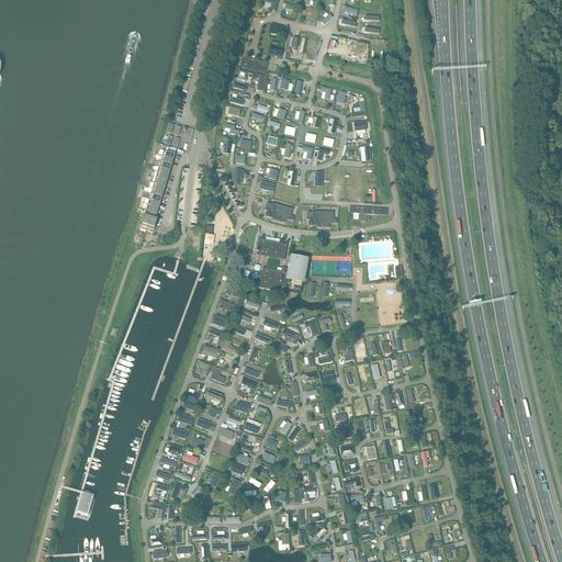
[(277,1),(272,0),(266,0),(266,2),(271,4),(270,10),(274,11),(277,1)]
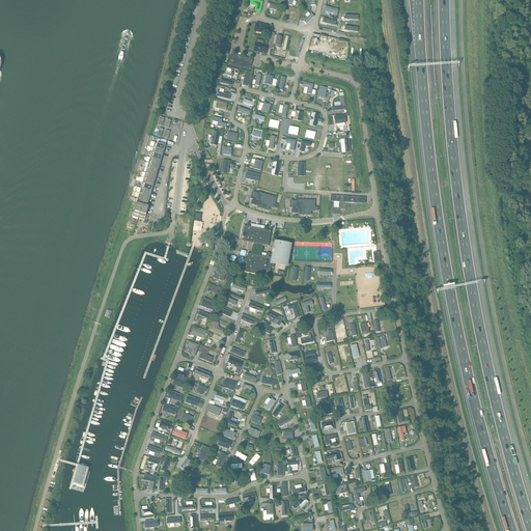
[(314,17),(311,14),(303,22),(306,24),(314,17)]
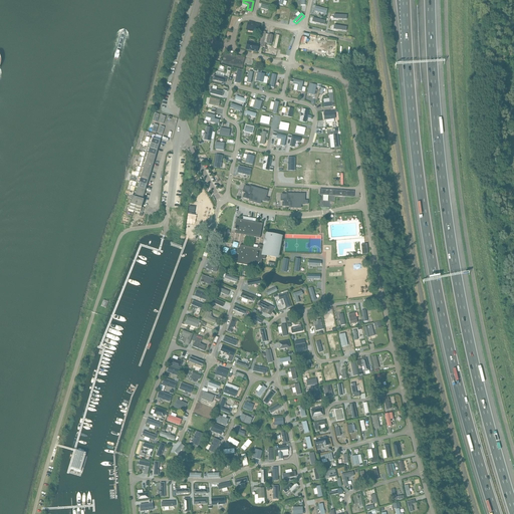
[(257,32),(259,25),(248,23),(246,30),(257,32)]
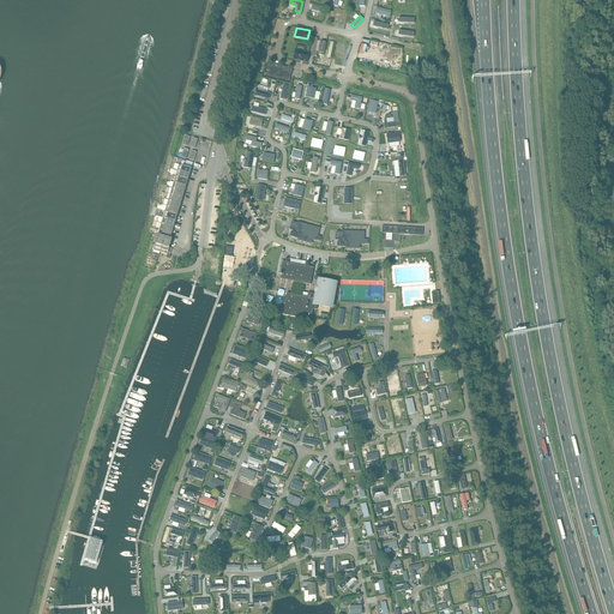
[(307,62),(309,53),(308,53),(296,50),(294,59),(307,62)]
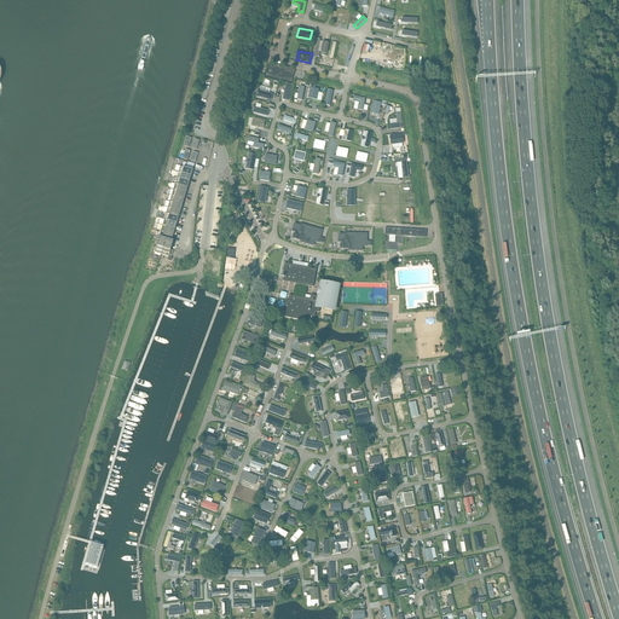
[(291,82),(294,69),(270,63),(267,76),(291,82)]
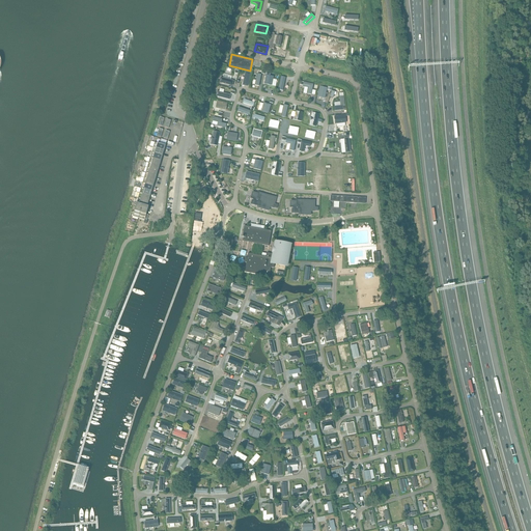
[(264,84),(272,86),(274,77),(266,76),(264,84)]
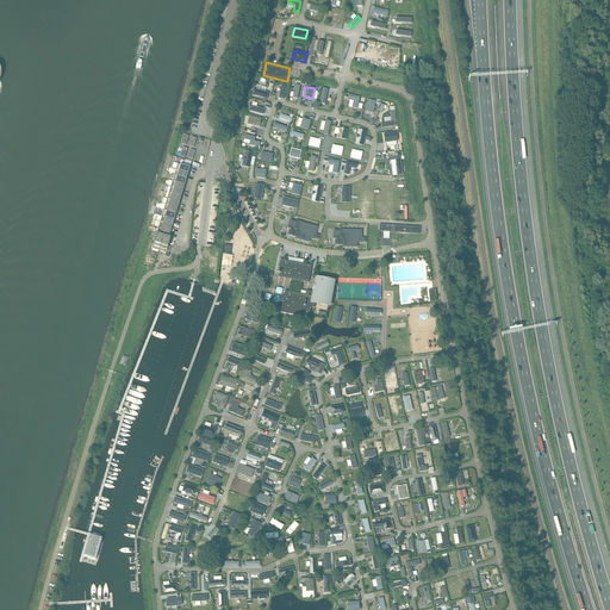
[(268,93),(256,89),(254,88),(253,89),(253,91),(253,92),(253,94),(267,99),(268,93)]
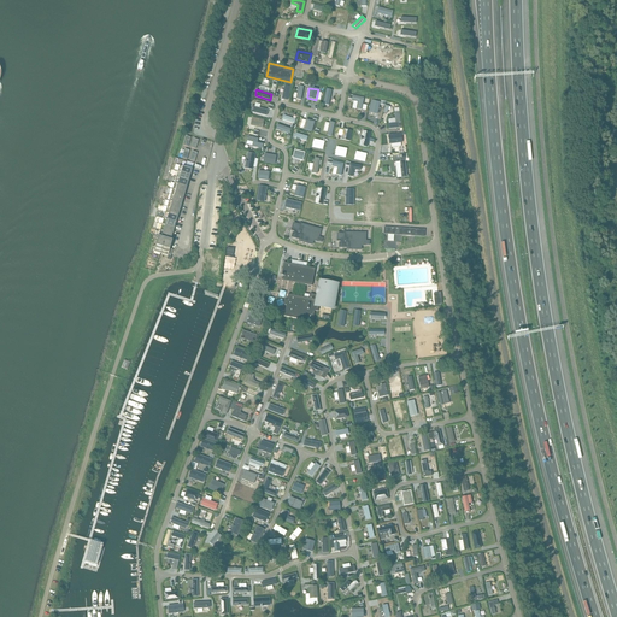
[(362,111),(364,98),(353,97),(352,100),(358,101),(357,110),(362,111)]
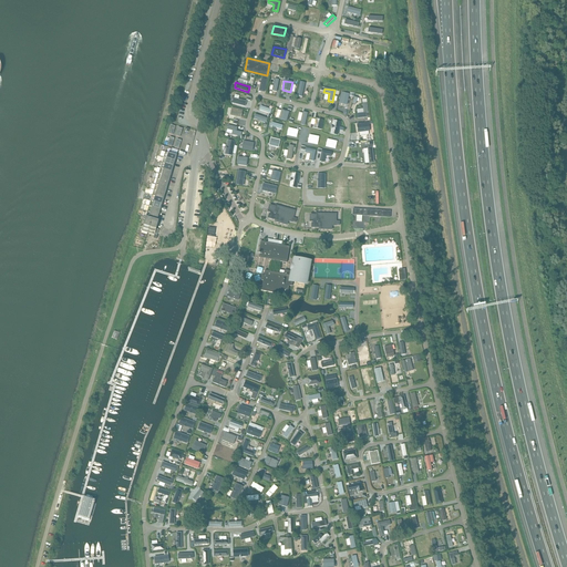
[(349,94),(341,93),(339,104),(347,105),(349,94)]
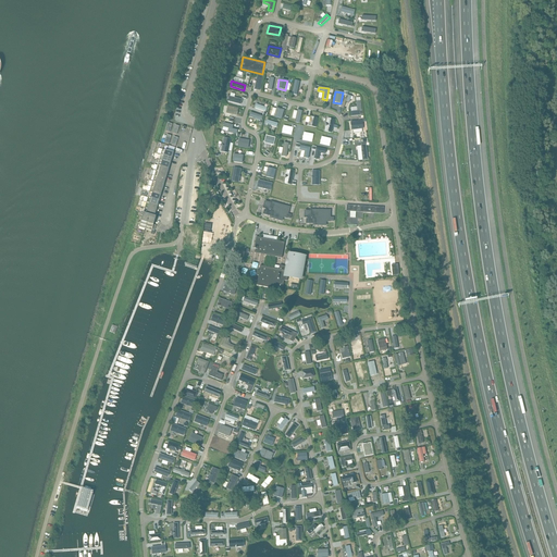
[(360,115),(359,111),(361,111),(360,101),(356,101),(357,111),(350,112),(351,116),(360,115)]
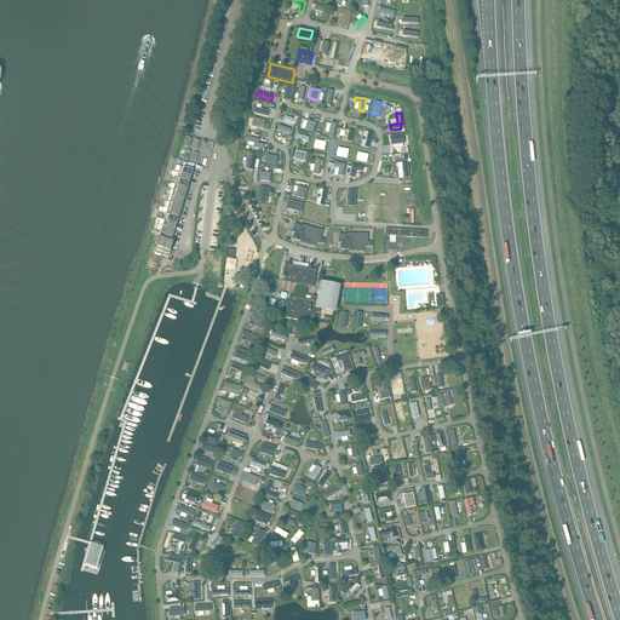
[(265,121),(253,119),(252,126),(263,128),(265,121)]
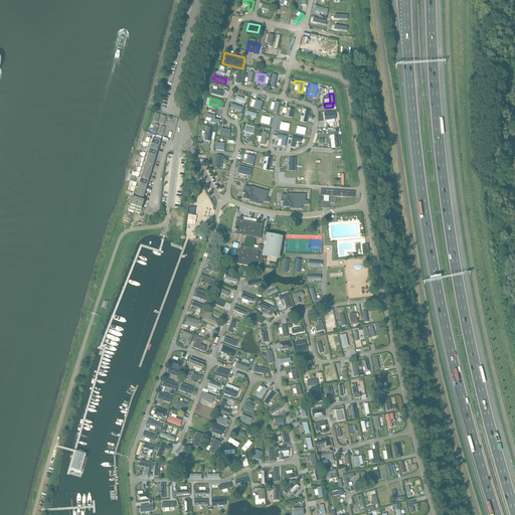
[(263,102),(255,100),(253,109),(261,111),(263,102)]
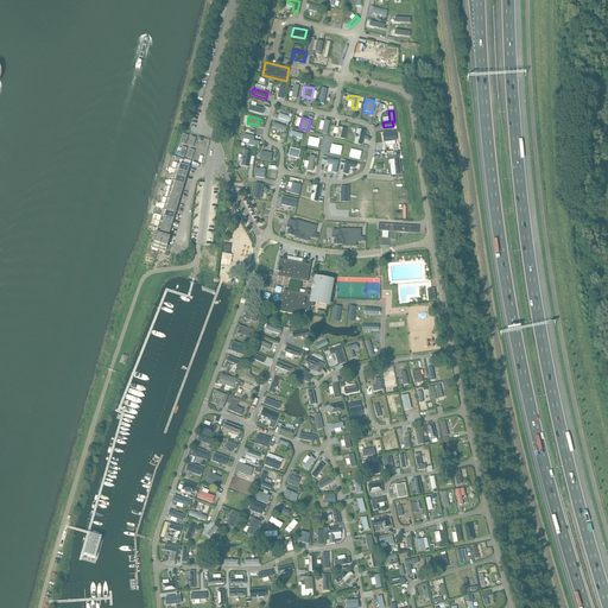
[(347,130),(339,127),(336,138),(344,139),(347,130)]
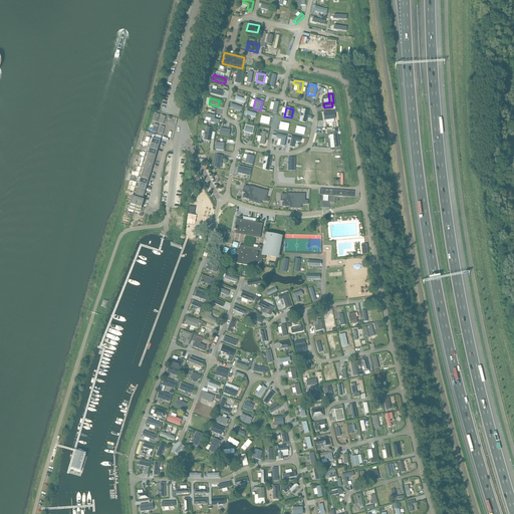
[(305,110),(303,110),(300,121),(306,122),(308,110),(305,110)]
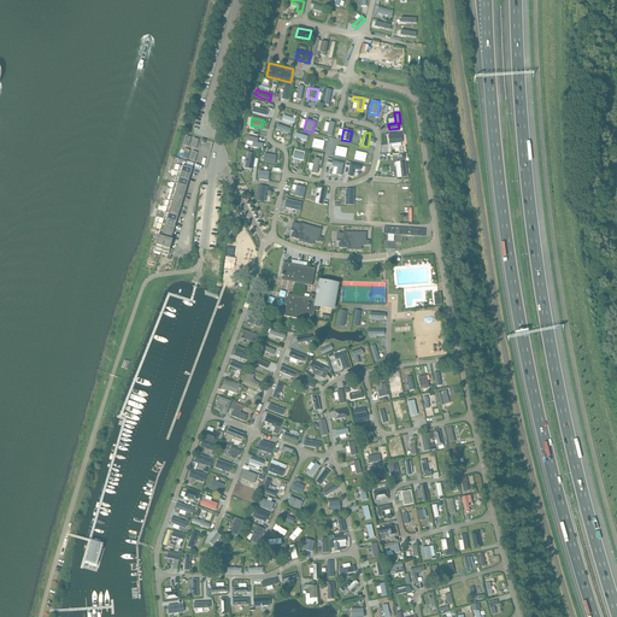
[(401,134),(389,135),(391,144),(403,142),(401,134)]
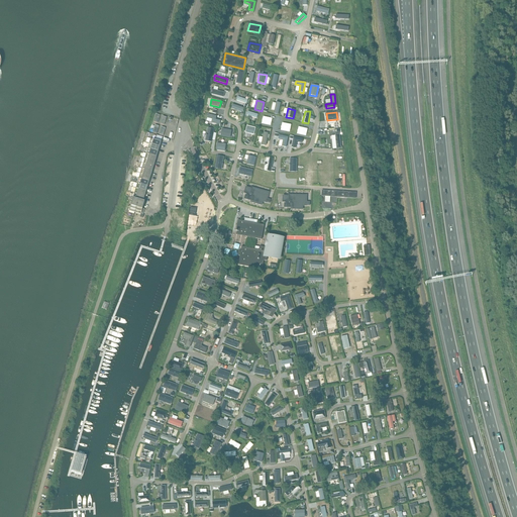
[(220,121),(215,120),(216,116),(208,114),(207,118),(212,119),(211,123),(219,125),(220,121)]
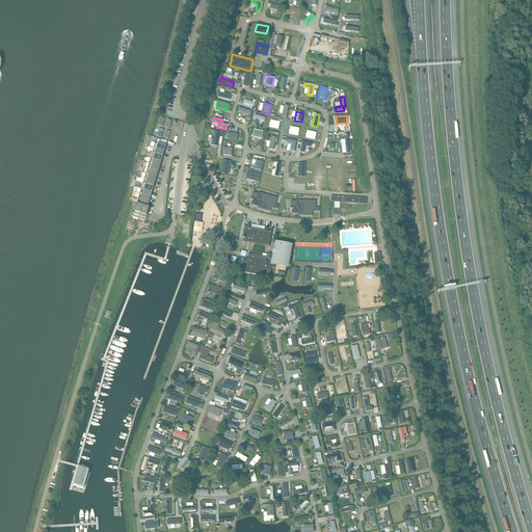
[(270,121),(269,128),(278,130),(280,123),(270,121)]
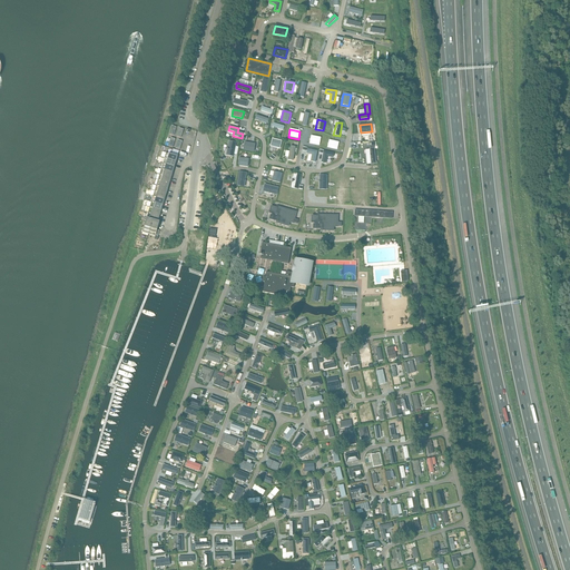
[(311,136),(310,144),(320,146),(321,138),(311,136)]
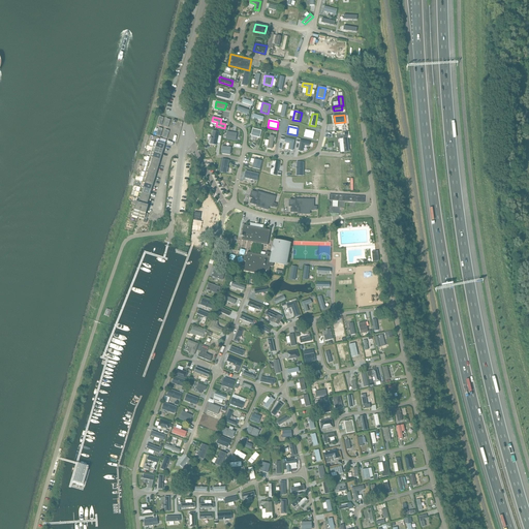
[(259,138),(261,131),(253,129),(251,135),(259,138)]
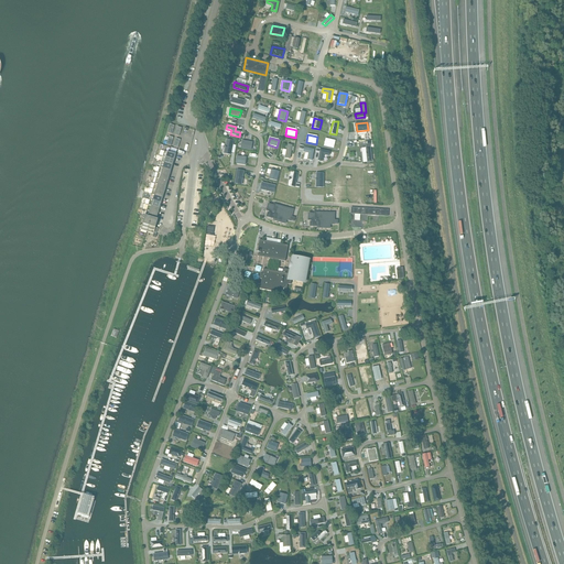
[(326,139),(324,147),(334,149),(335,141),(326,139)]
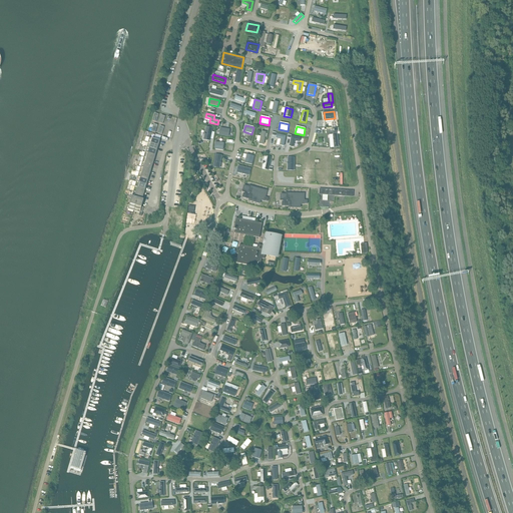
[(212,128),(206,127),(203,139),(209,141),(212,128)]
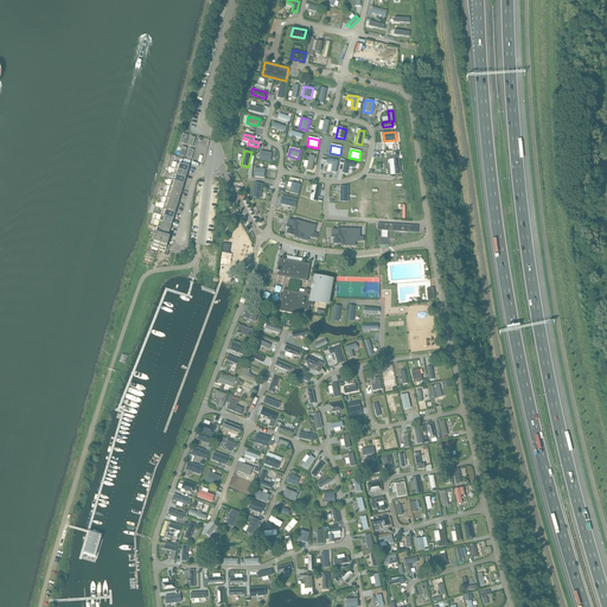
[(268,153),(261,152),(260,160),(270,163),(272,153),(268,153)]
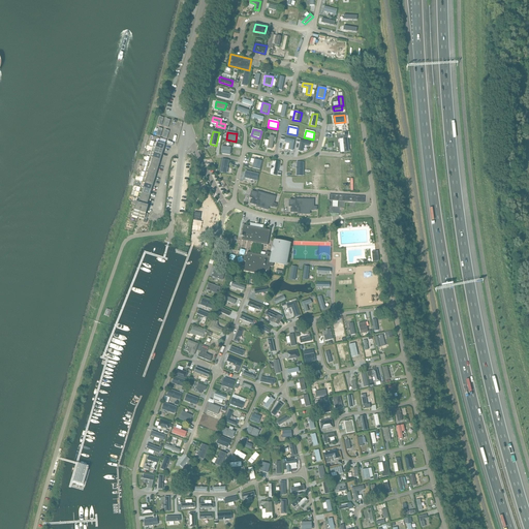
[(284,143),(289,144),(288,150),(292,151),(294,141),(285,138),(284,143)]
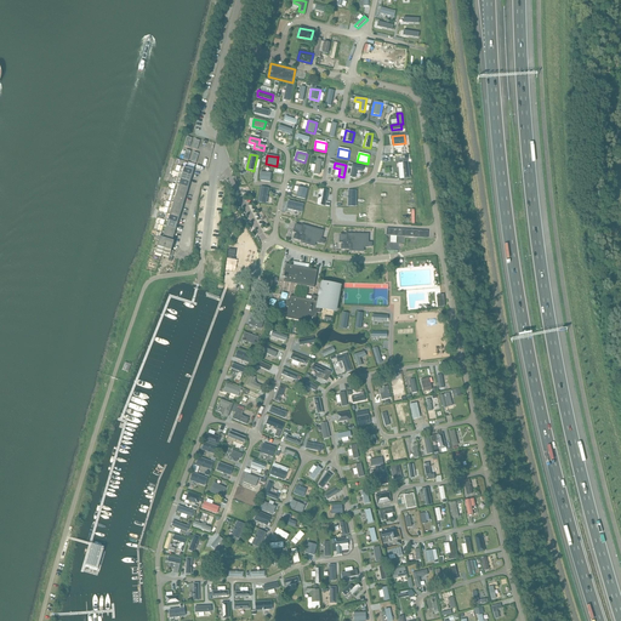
[(364,167),(353,165),(351,177),(355,178),(357,171),(363,172),(364,167)]
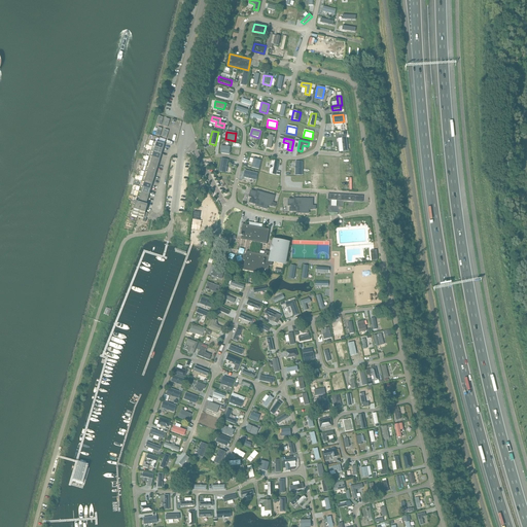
[(163,149),(164,144),(153,141),(152,146),(163,149)]
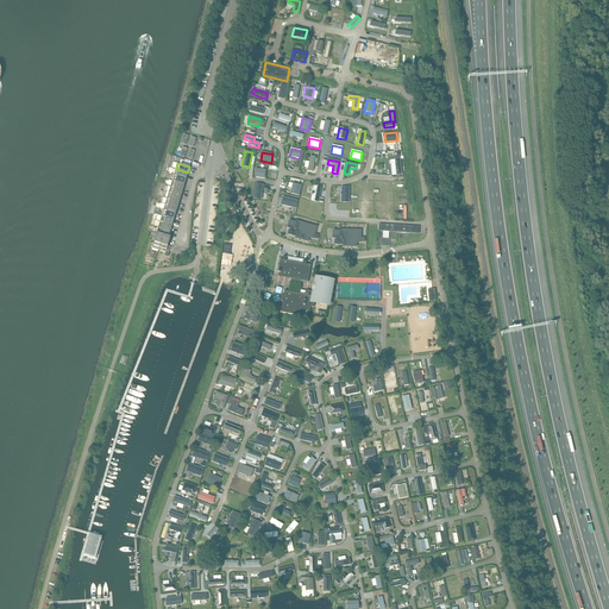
[(186,179),(188,173),(176,169),(174,175),(186,179)]
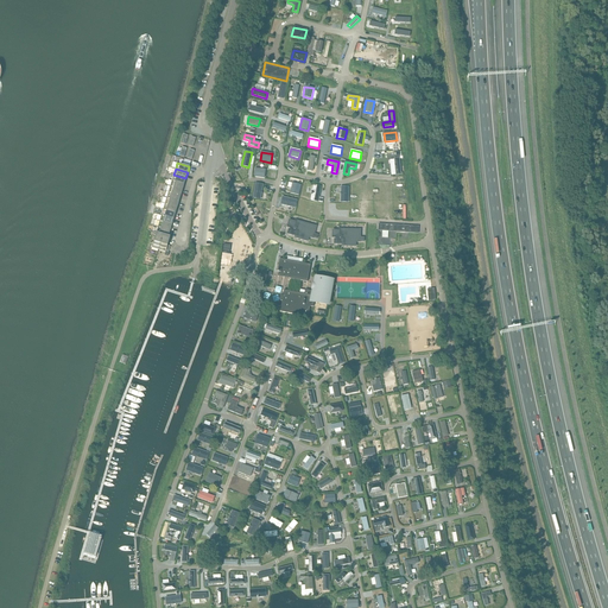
[(266,170),(255,169),(254,177),(265,178),(266,170)]
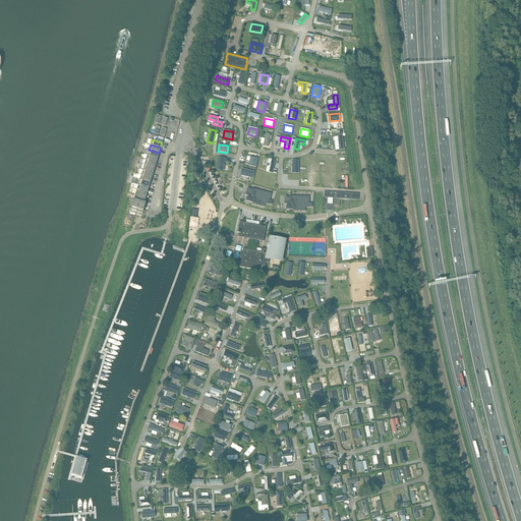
[(158,158),(159,153),(149,150),(148,155),(158,158)]
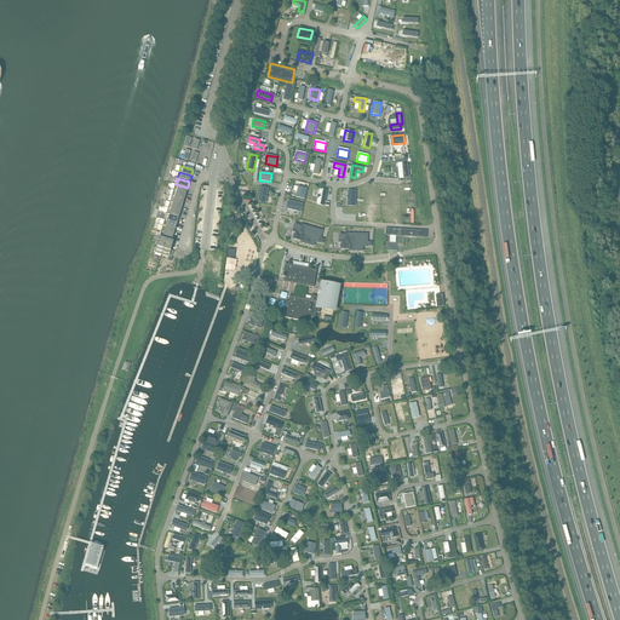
[(187,194),(188,188),(176,184),(173,190),(187,194)]
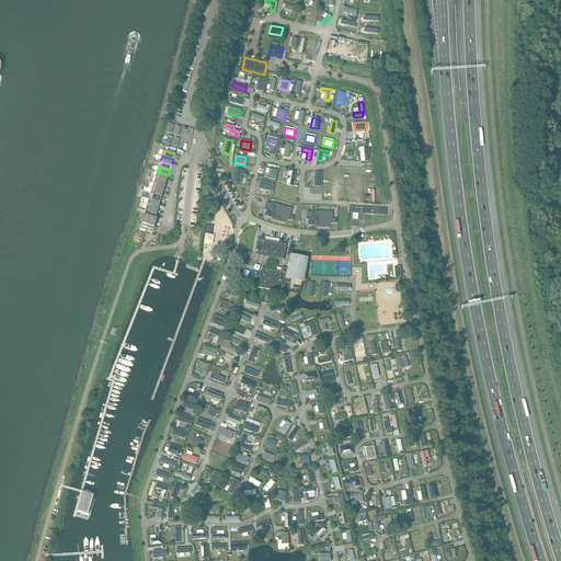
[(277,171),(270,169),(267,179),(276,181),(277,171)]
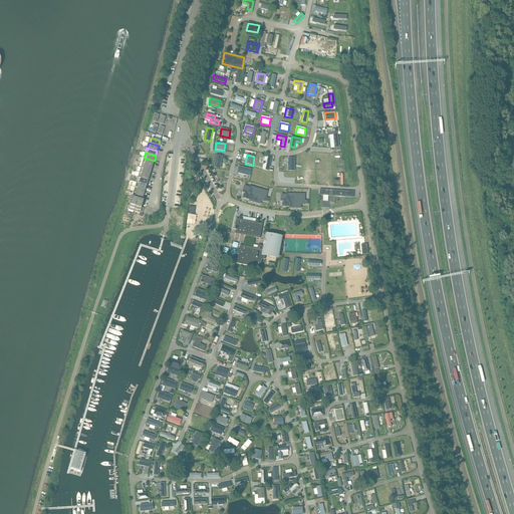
[(216,156),(214,168),(220,169),(222,157),(216,156)]
